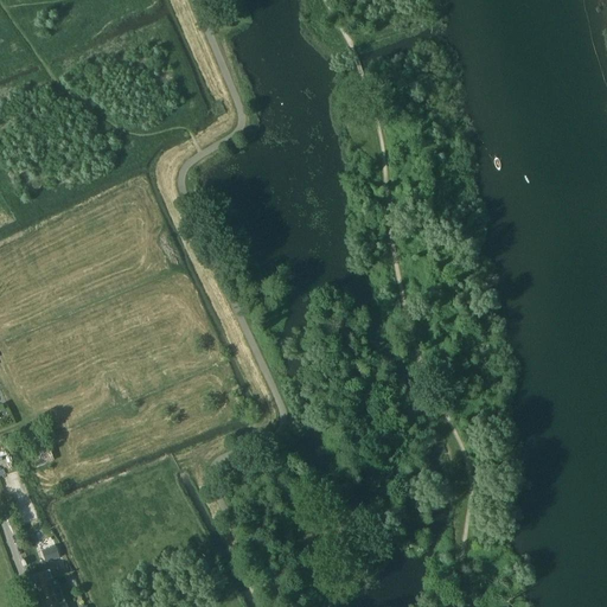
[(31,448),(45,442),(38,427),(24,433),(31,448)]
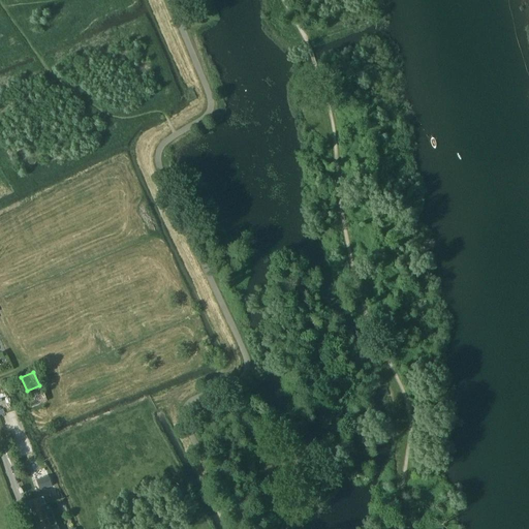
[(32,408),(47,401),(42,392),(28,398),(32,408)]
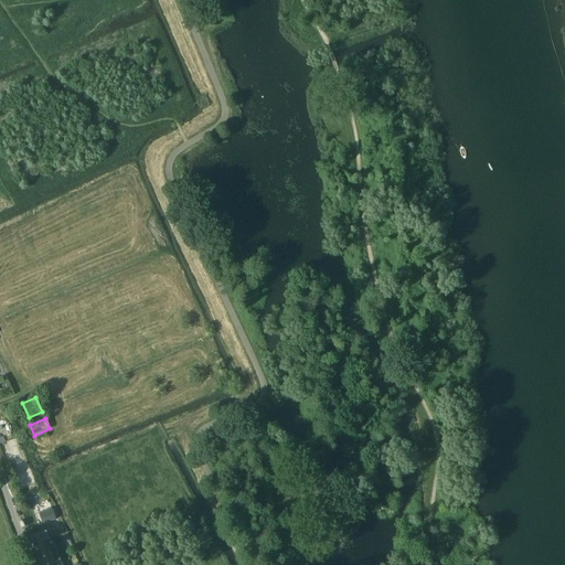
[(43,524),(56,520),(52,509),(40,513),(43,524)]
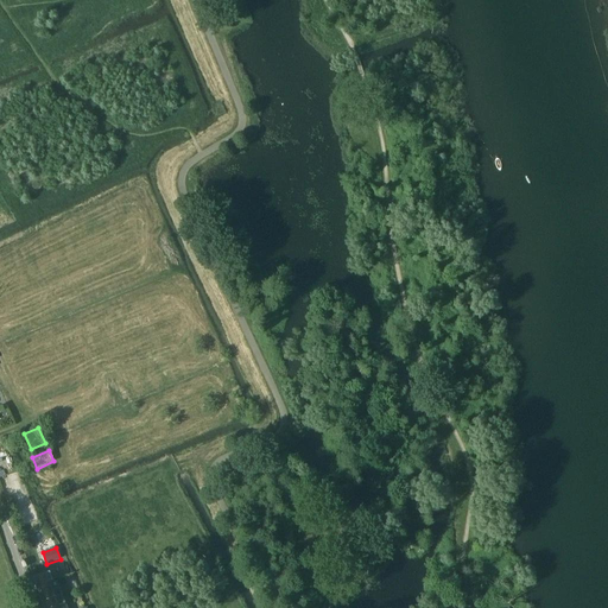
[(50,581),(51,580),(49,572),(32,578),(37,590),(51,586),(50,581)]
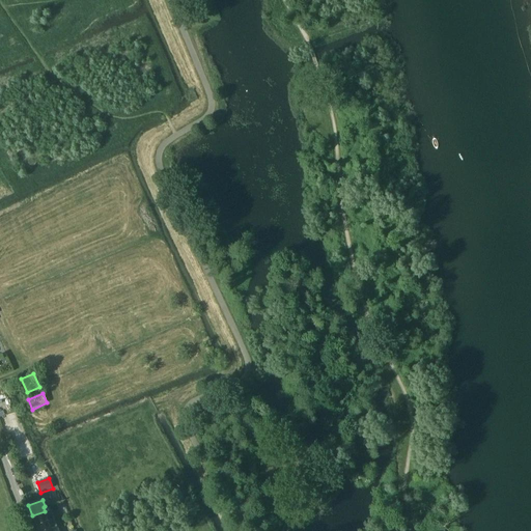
[(45,511),(32,515),(37,530),(70,530),(59,502),(45,506),(44,507),(45,511)]
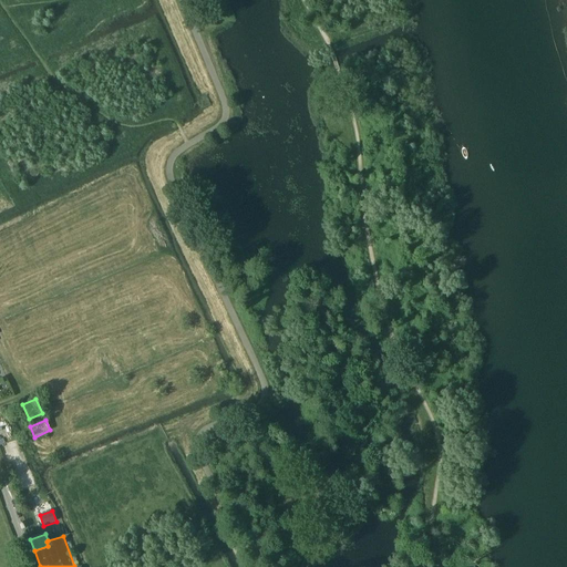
All buildings are outlined.
